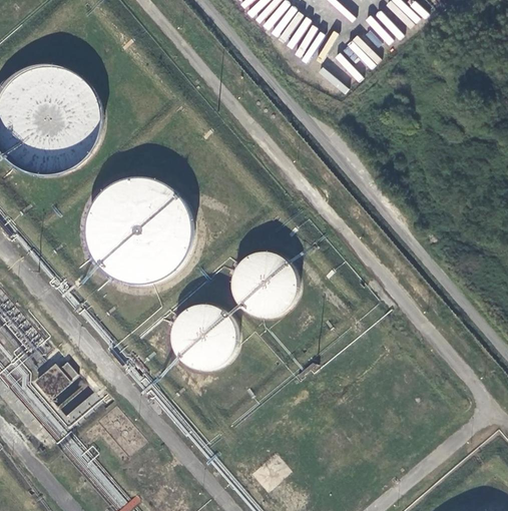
[(95,95),(88,84),(79,75),(68,68),(56,64),(43,62),(30,64),(18,68),(7,76),(0,83),(0,155),(1,157),(11,166),(23,172),(36,175),(49,175),(62,172),(74,166),(85,158),(93,147),(98,135),(100,121),(99,108),(95,95)]
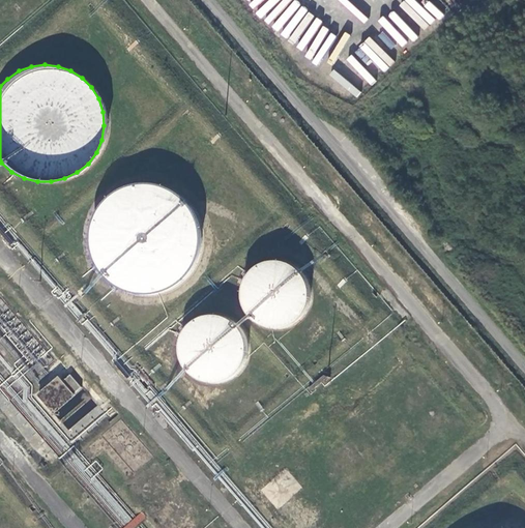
[(103,183),(94,183),(79,216),(79,224),(77,227),(77,235),(82,252),(83,224),(99,191),(133,179),(150,180),(164,186),(159,174),(142,166),(106,178),(103,183)]
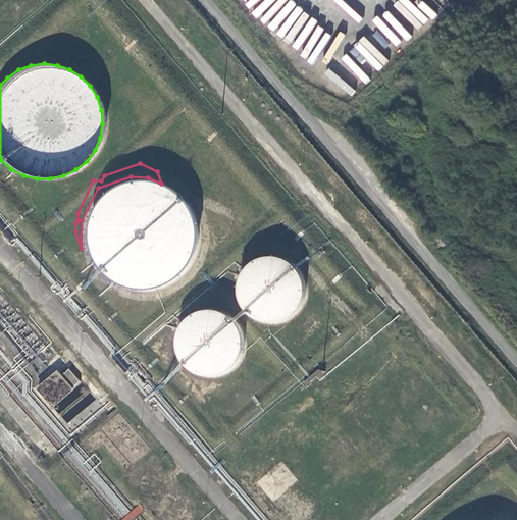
[(191,212),(184,201),(173,192),(161,185),(148,180),(135,180),(120,184),(108,190),(98,199),(90,210),(85,223),(84,237),(85,250),(90,263),(98,274),(108,283),(119,290),(133,293),(146,293),(159,290),(171,283),(181,274),(189,264),(194,252),(196,239),(195,225),(191,212)]
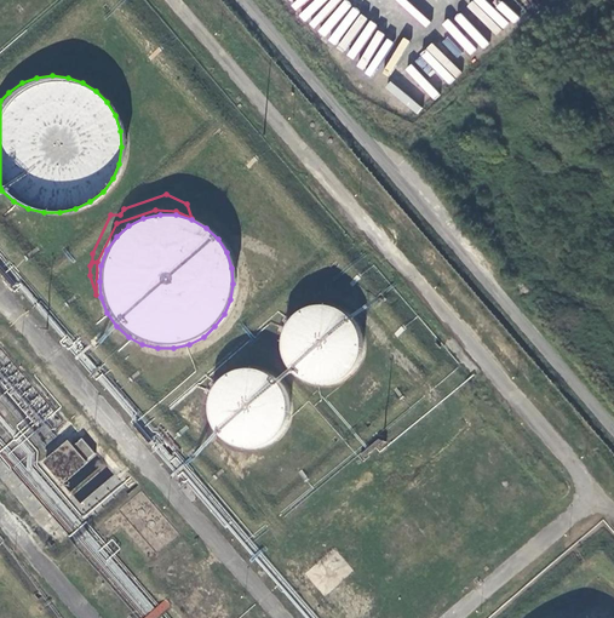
[(355,327),(349,318),(339,309),(328,305),(316,304),(304,308),(293,314),(286,324),(281,335),(281,347),(283,359),(291,368),(299,376),(311,381),(323,382),(334,378),(345,372),(353,362),(357,352),(357,339),(355,327)]
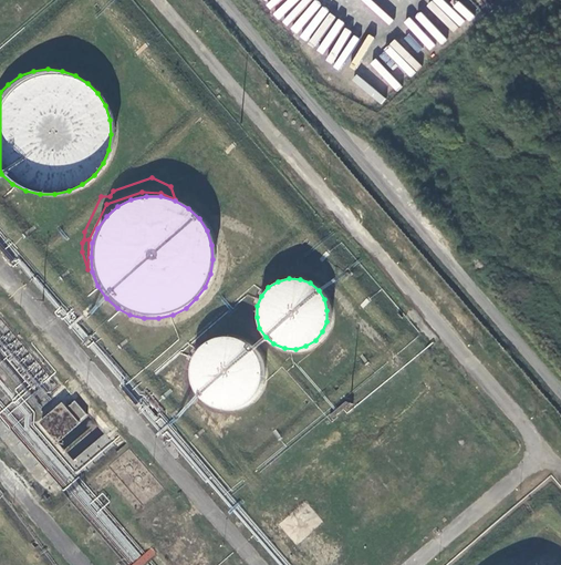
[(256,356),(250,348),(241,340),(230,336),(219,336),(208,339),(198,345),(191,353),(187,365),(187,376),(189,387),(196,397),(204,403),(214,408),(224,409),(234,407),(243,402),(251,396),(257,387),(259,377),(259,366),(256,356)]
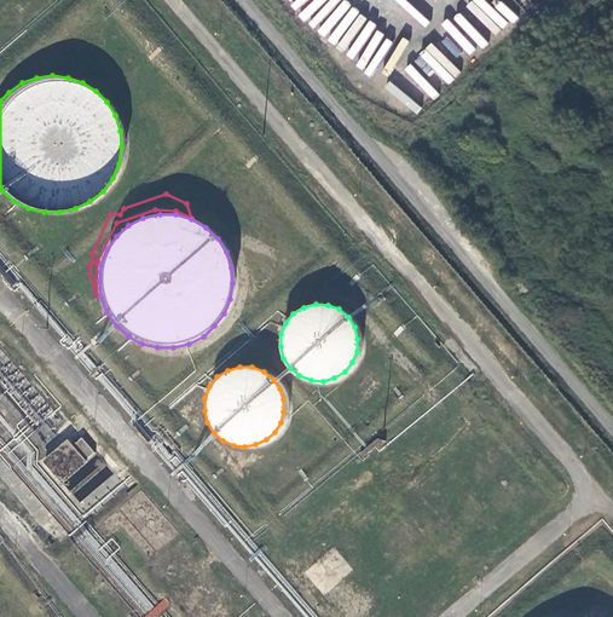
[(82,461),(80,459),(76,461),(65,447),(68,444),(63,437),(36,457),(56,483),(82,461)]
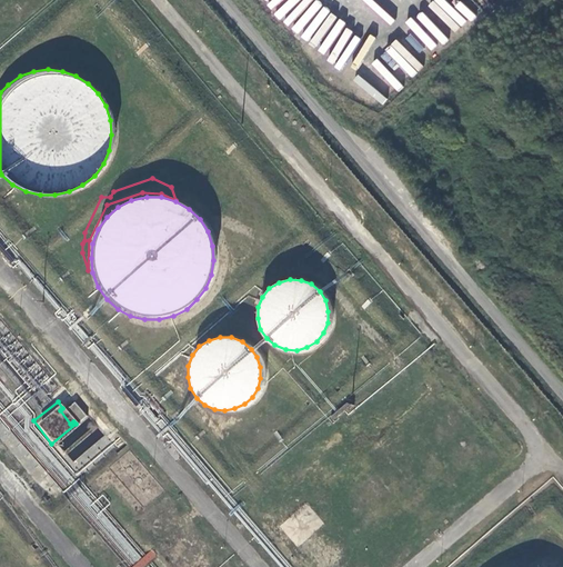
[(81,415),(70,401),(62,408),(60,410),(70,424),(73,421),(81,415)]
